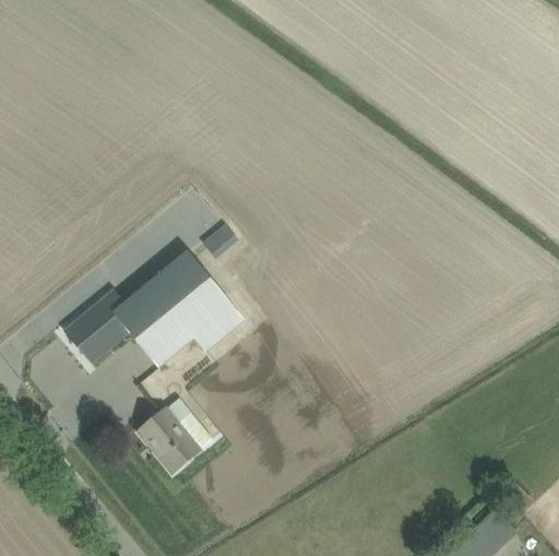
[(225,223),(202,241),(212,255),(235,235),(225,223)]
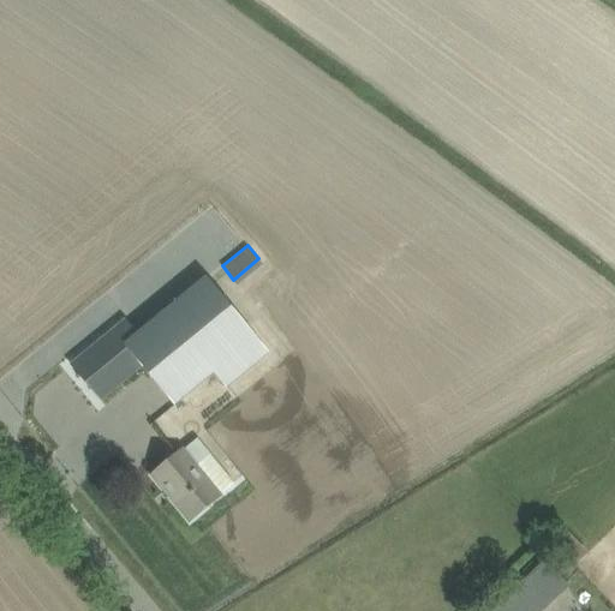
[(137,331),(125,342),(142,363),(143,363),(175,402),(193,388),(215,370),(218,373),(227,384),(269,351),(207,275),(187,291),(156,316),(137,331)]
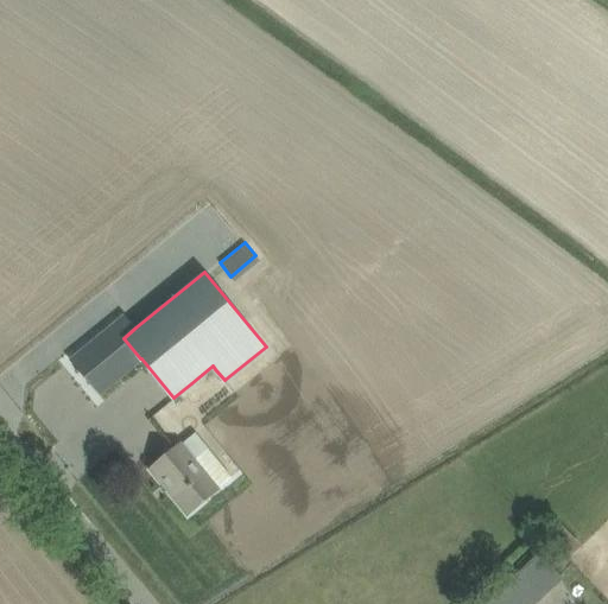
[(92,342),(84,348),(89,354),(99,364),(93,369),(86,375),(99,392),(133,364),(140,358),(124,338),(135,328),(131,322),(125,315),(92,342)]
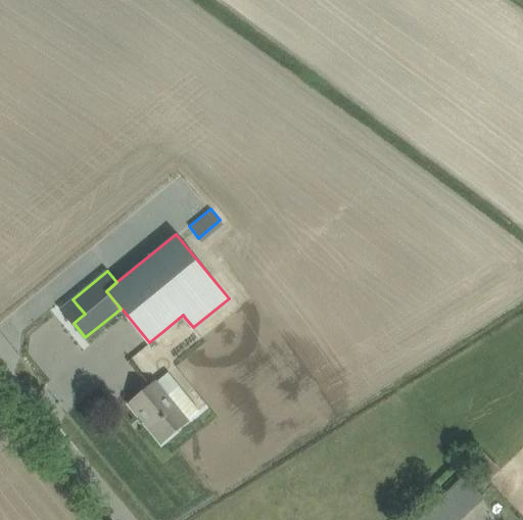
[(155,381),(130,403),(161,440),(187,420),(167,395),(179,385),(168,371),(155,381)]
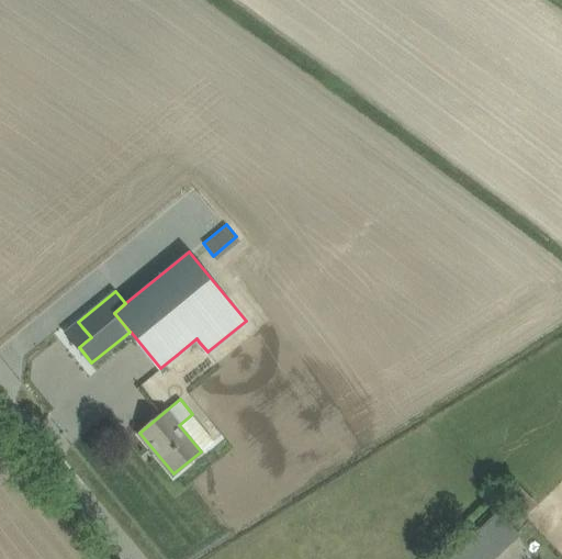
[(492,558),(520,533),(497,512),(447,558),(492,558)]
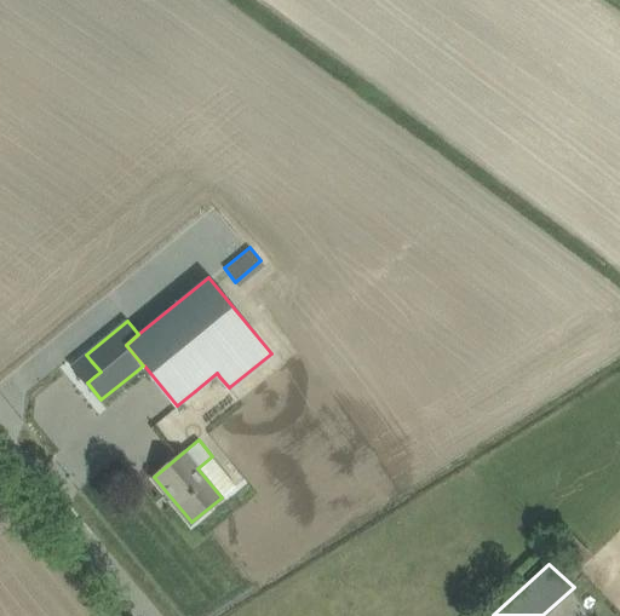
All buildings are outlined.
